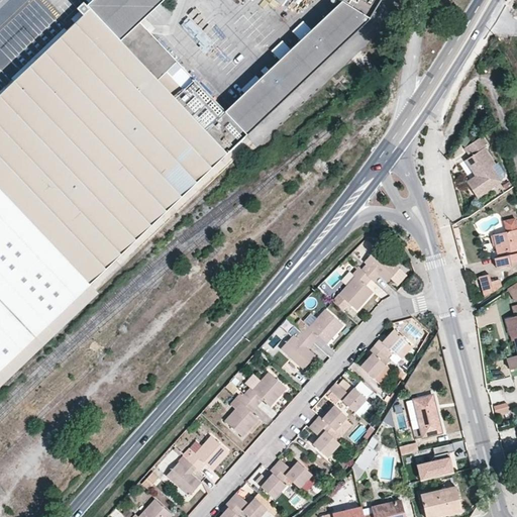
[(0,368),(85,288),(243,136),(221,114),(136,25),(162,0),(90,0),(82,8),(80,5),(73,11),(79,17),(0,92),(0,368)]
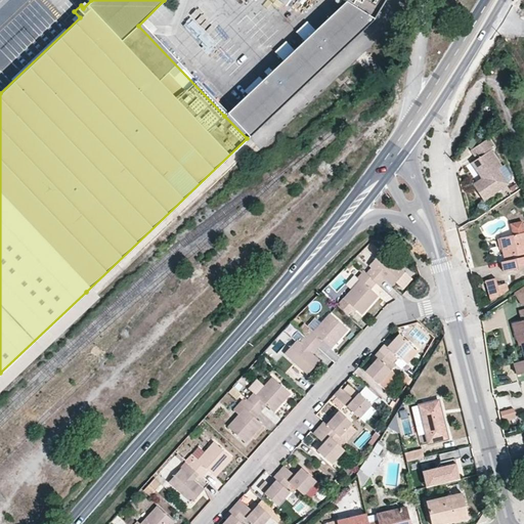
[(246,0),(247,0),(246,0),(334,0),(340,4),(357,14),(347,24),(356,34),(368,22),(382,0),(246,0)]
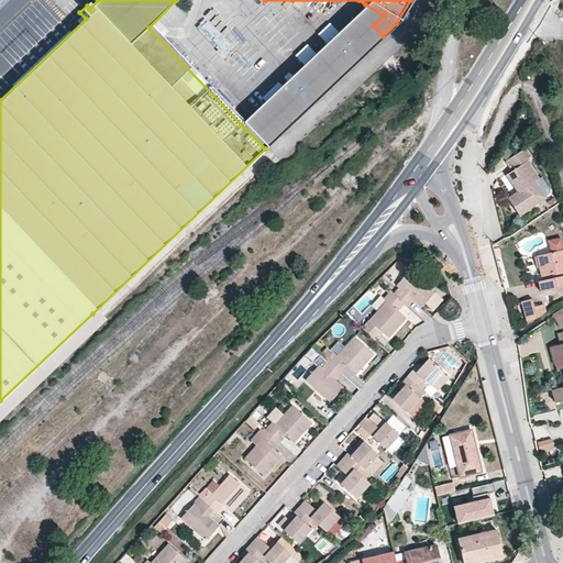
[(384,15),(365,4),(335,34),(341,40),(353,29),(371,47),(383,36),(373,25),(384,15)]
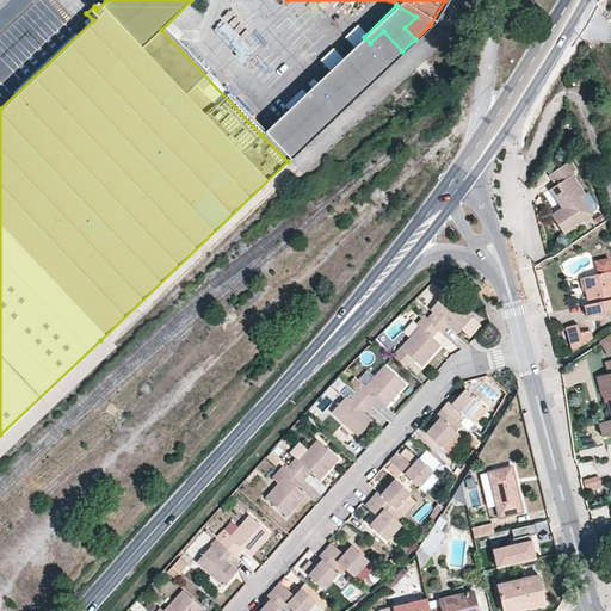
[(355,24),(347,38),(356,43),(363,29),(355,24)]
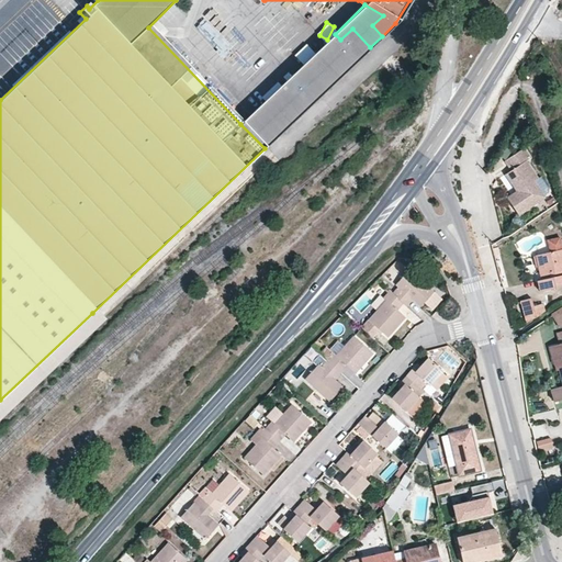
[(340,40),(335,34),(253,113),(276,137),(370,47),(352,29),(340,40)]
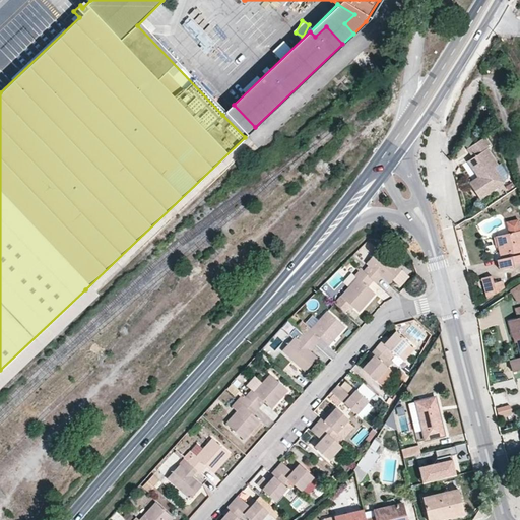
[(255,127),(234,105),(222,115),(245,137),(255,127)]
